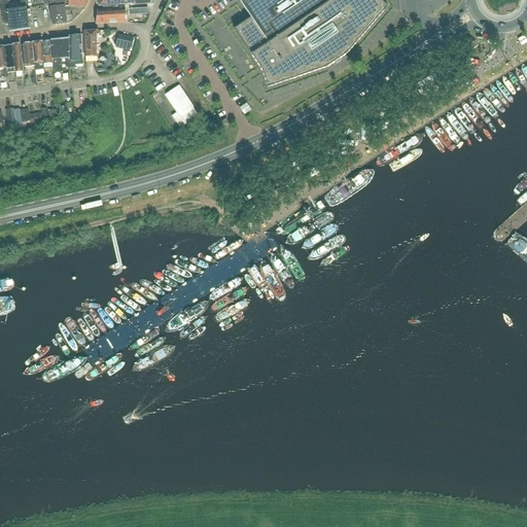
[(9,11),(5,0),(0,0),(0,8),(4,26),(9,25),(10,33),(29,30),(24,0),(21,0),(23,9),(9,11)]
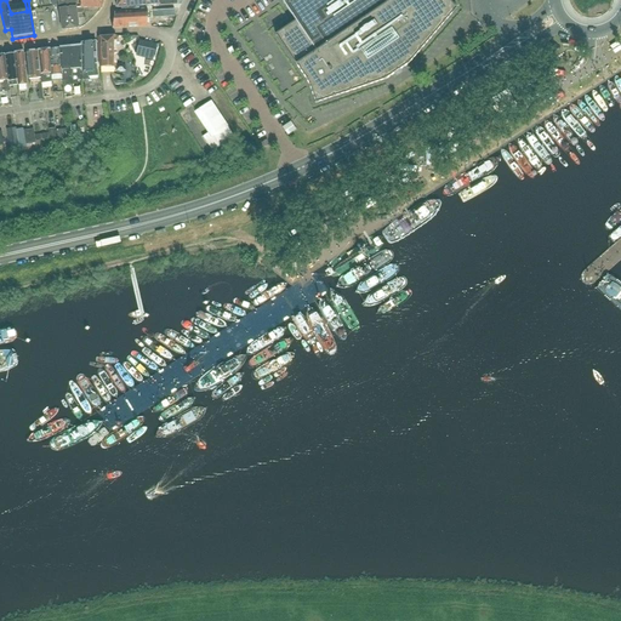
[(58,0),(58,3),(58,5),(60,13),(75,11),(75,9),(77,9),(74,0),(58,0)]
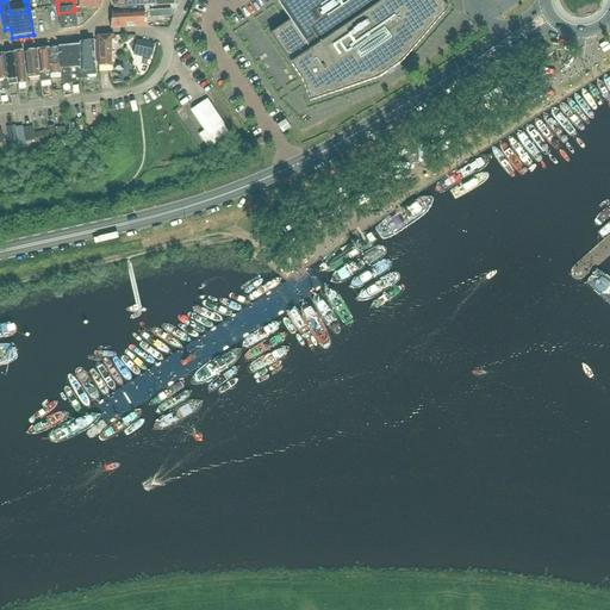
[(118,12),(136,11),(136,7),(155,5),(156,7),(174,5),(173,0),(114,0),(113,8),(119,8),(118,12)]
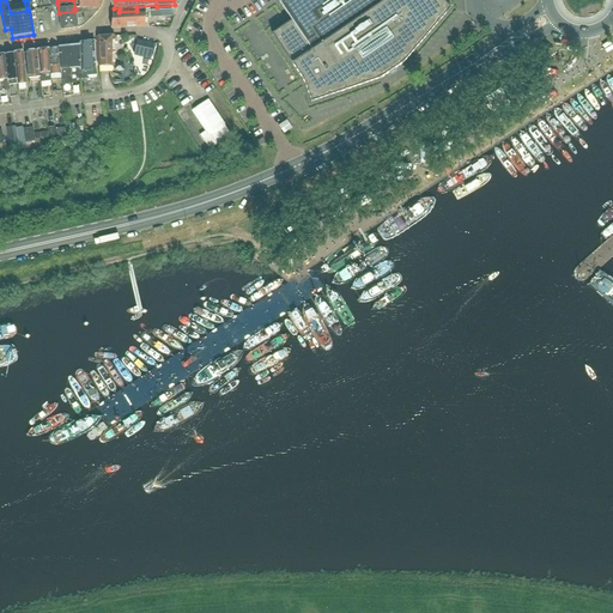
[(281,0),(278,2),(291,22),(272,36),(298,74),(302,82),(305,87),(311,104),(380,80),(404,65),(450,10),(441,0),(439,0),(281,0)]
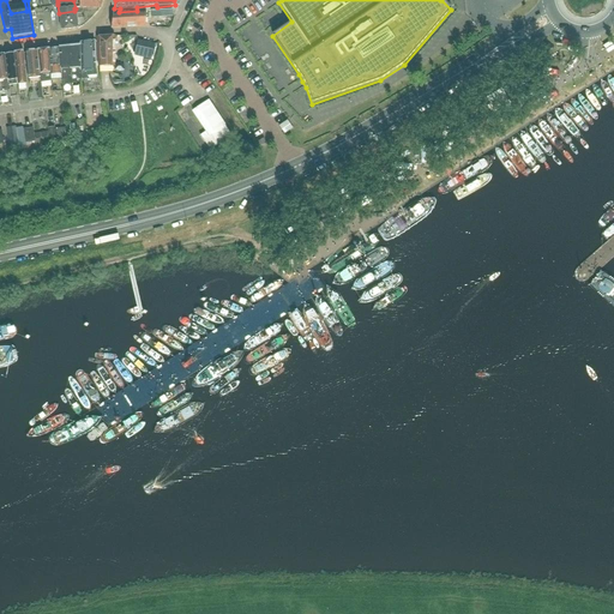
[(77,14),(76,8),(74,8),(74,11),(59,13),(61,30),(78,28),(77,14)]
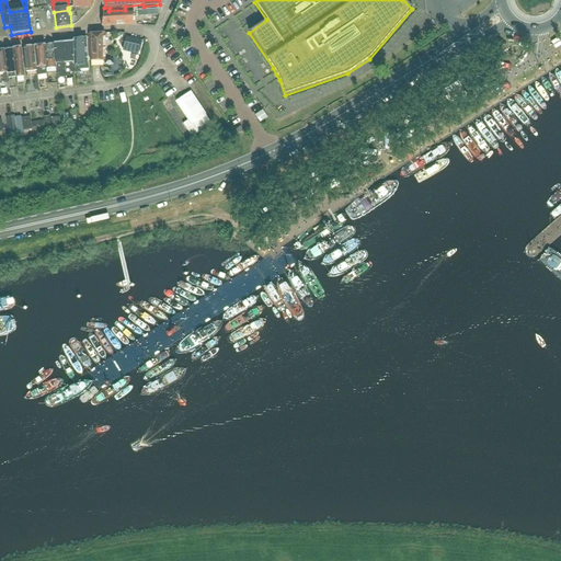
[(137,16),(137,10),(125,10),(109,11),(102,12),(101,26),(133,24),(133,20),(133,16),(137,16)]
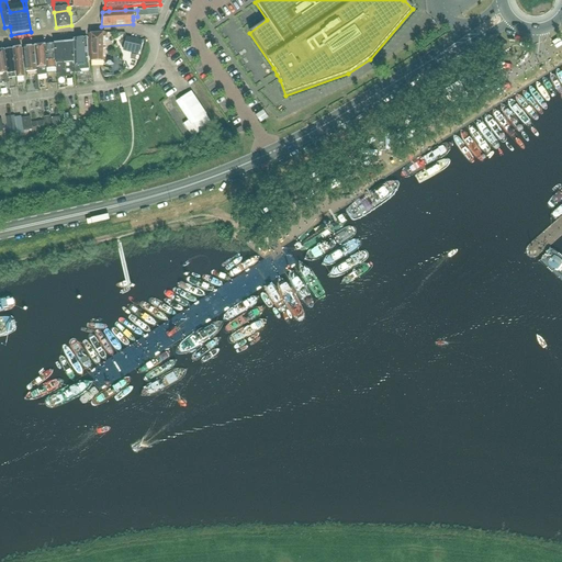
[(90,62),(104,62),(104,34),(88,35),(90,62)]
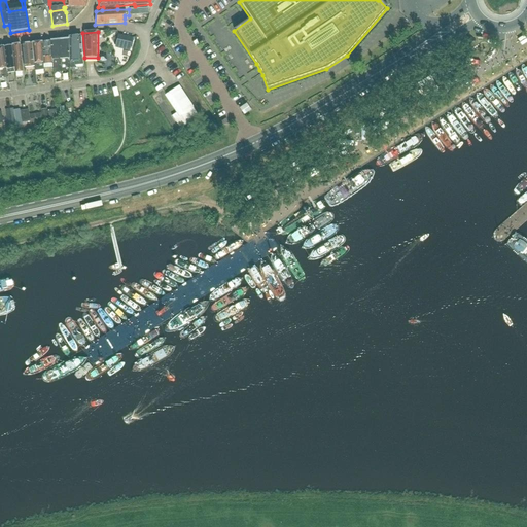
[(130,51),(132,38),(118,35),(115,48),(130,51)]
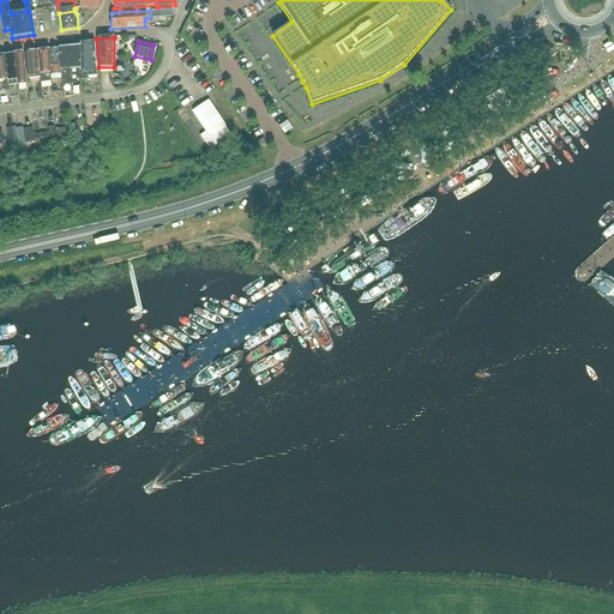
[(80,46),(80,80),(88,80),(88,77),(96,77),(96,71),(95,43),(80,43),(80,46)]
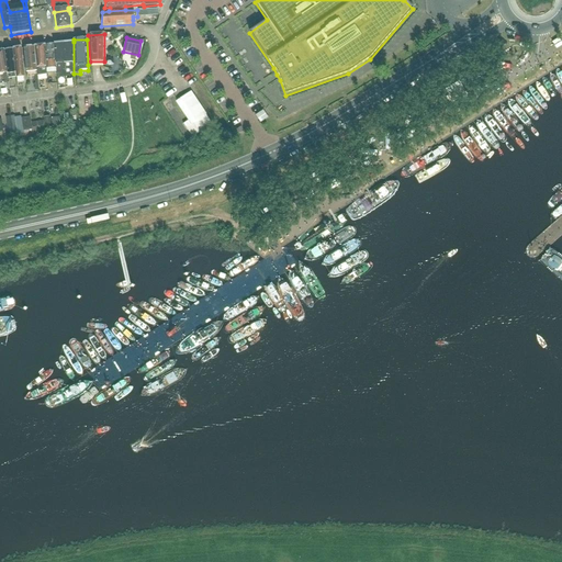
[(227,46),(236,64),(248,57),(239,40),(227,46)]
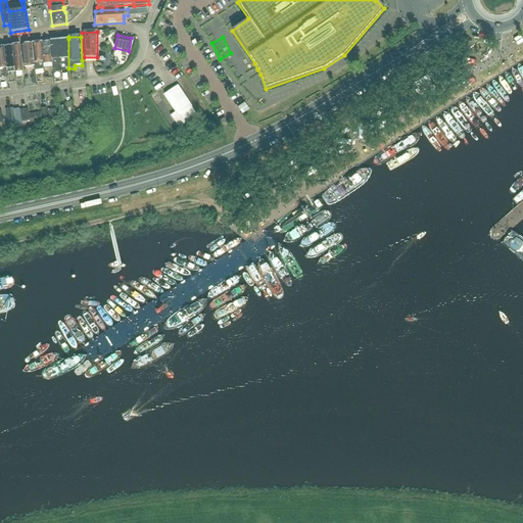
[(58,40),(59,58),(60,72),(64,70),(64,69),(68,68),(68,39),(58,40)]
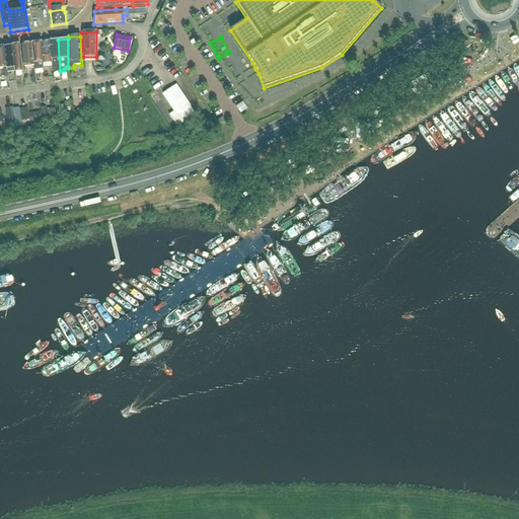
[(60,71),(59,58),(58,40),(50,41),(51,61),(52,67),(52,71),(60,71)]
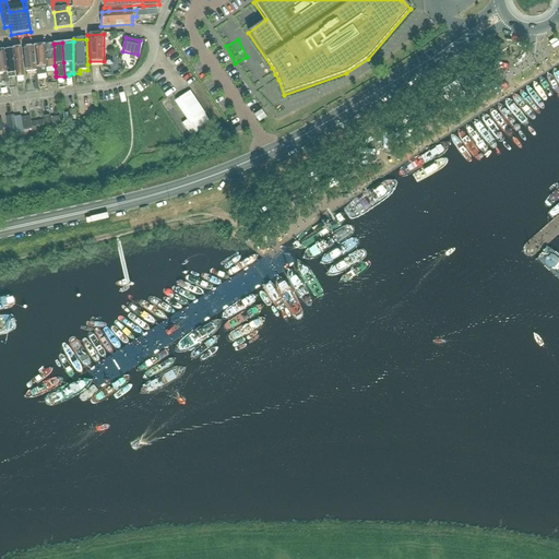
[(36,70),(36,76),(43,75),(46,75),(46,73),(45,66),(44,44),(33,46),(36,70)]
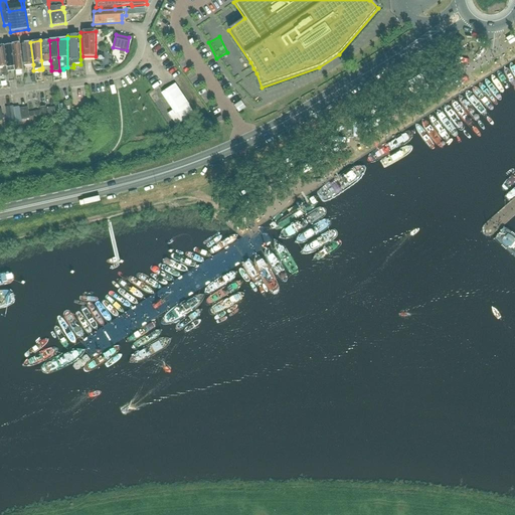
[(41,60),(42,67),(43,67),(51,66),(50,60),(49,40),(40,40),(41,60)]
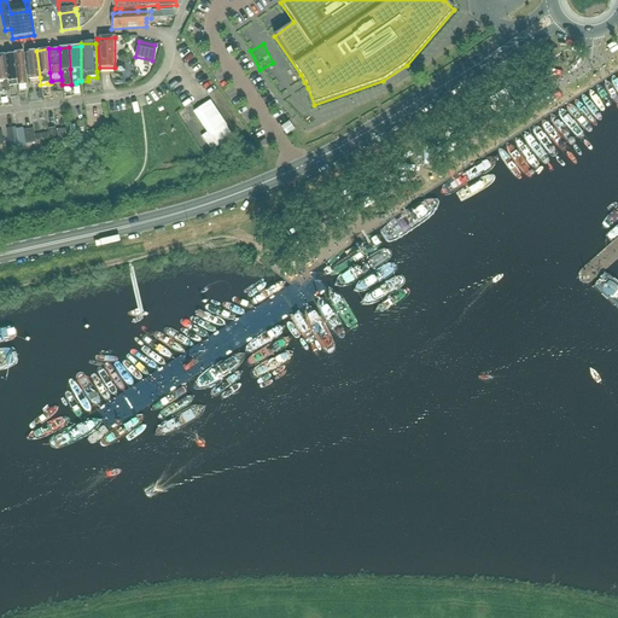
[(40,77),(36,51),(29,52),(25,52),(29,79),(40,77)]
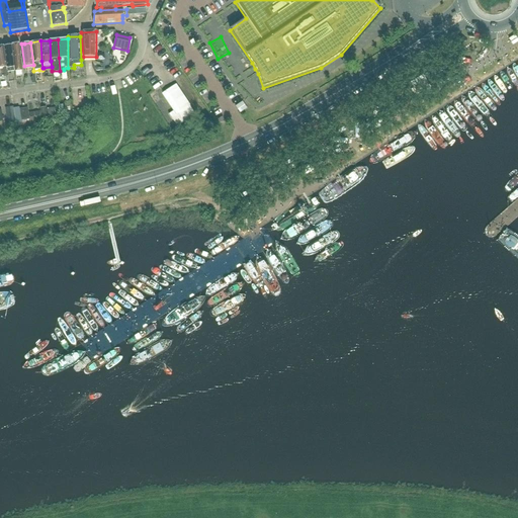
[(11,45),(13,67),(14,71),(22,71),(20,56),(19,44),(11,45)]
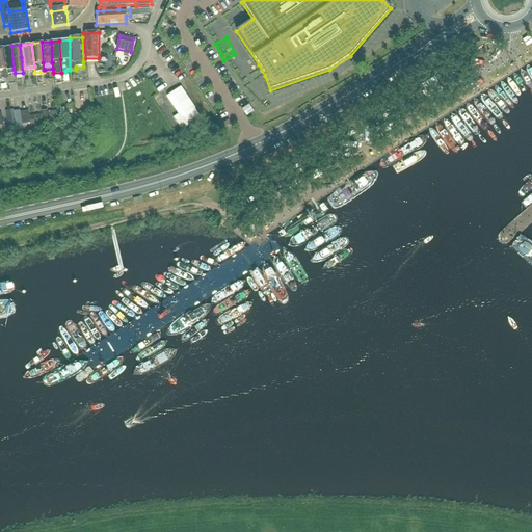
[(6,71),(8,79),(15,78),(15,73),(14,69),(11,46),(3,47),(6,70),(6,71)]
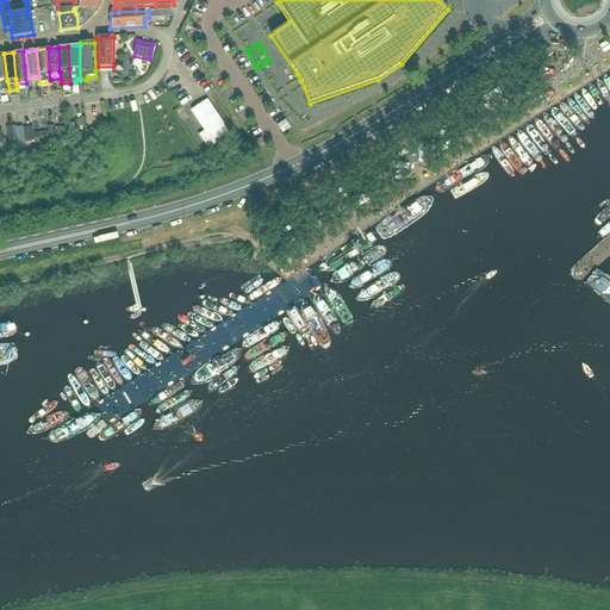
[(207,100),(192,111),(205,131),(198,135),(209,150),(231,135),(207,100)]
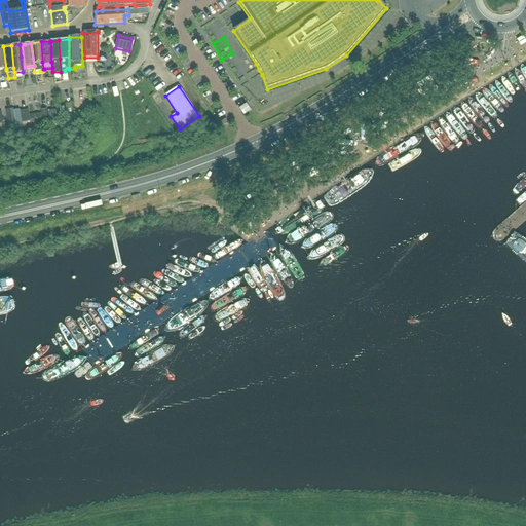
[(251,106),(258,102),(255,98),(248,102),(251,106)]
